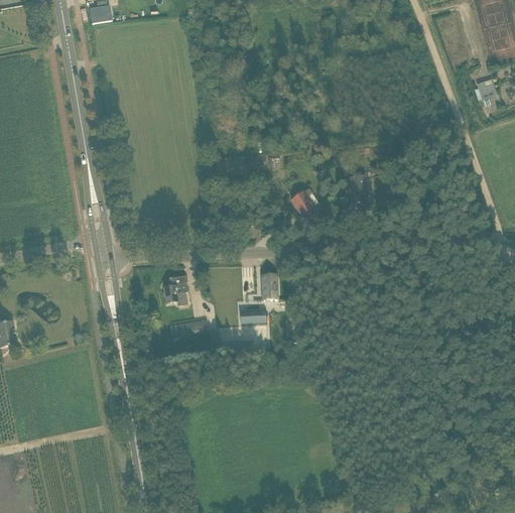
[(109,4),(89,7),(91,22),(111,19),(109,4)]
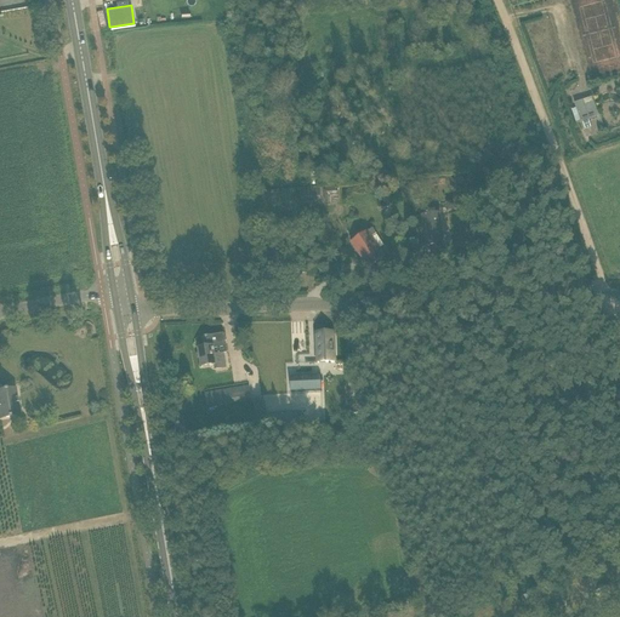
[(591,93),(581,97),(574,100),(575,104),(572,107),(575,118),(580,116),(582,125),(590,123),(589,116),(597,113),(591,93)]
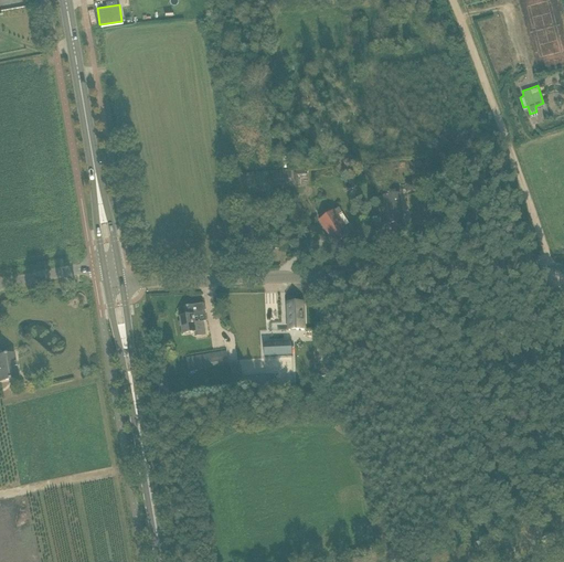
[(290,169),(273,170),(274,182),(291,180),(290,169)]
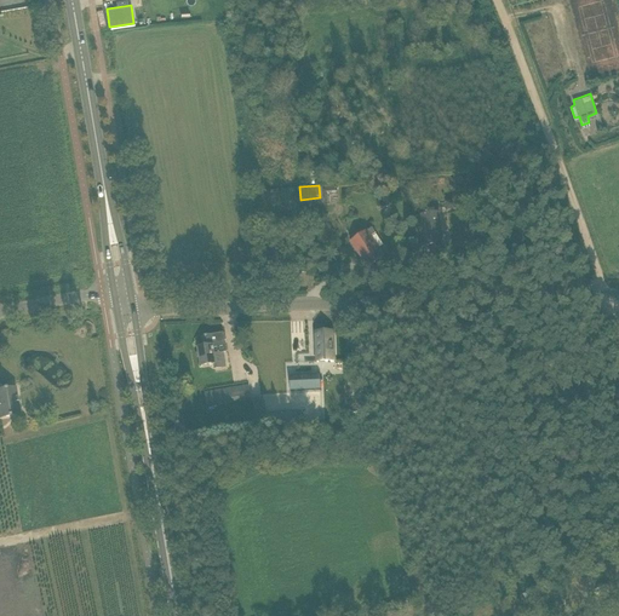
[(441,240),(437,209),(420,212),(424,242),(441,240)]
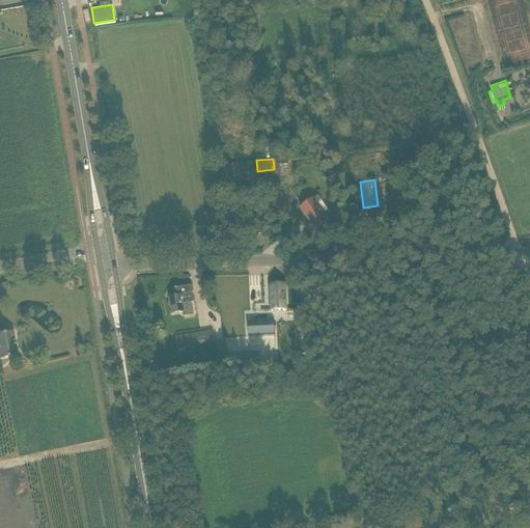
[(328,217),(322,209),(316,200),(321,197),(317,193),(313,196),(313,195),(308,199),(299,205),(307,217),(310,215),(316,224),(328,217)]
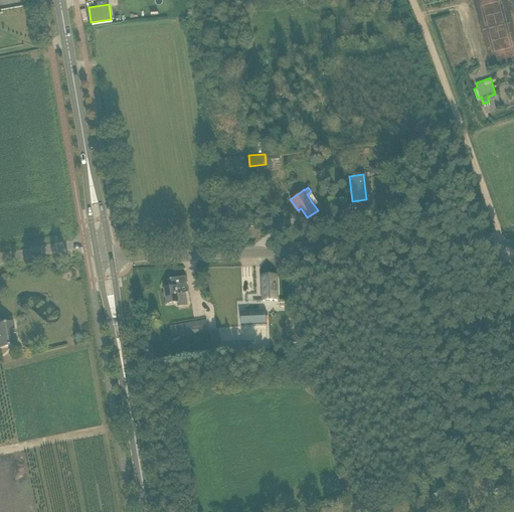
[(262,274),(263,298),(277,298),(276,274),(262,274)]
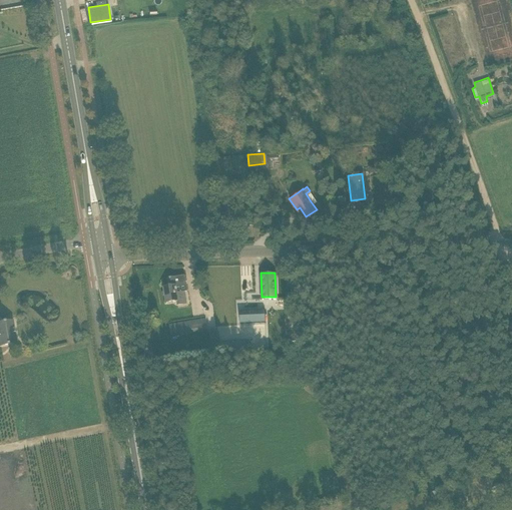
[(162,286),(165,302),(175,300),(176,303),(185,302),(183,290),(176,291),(175,284),(174,284),(173,276),(166,277),(167,285),(162,286)]
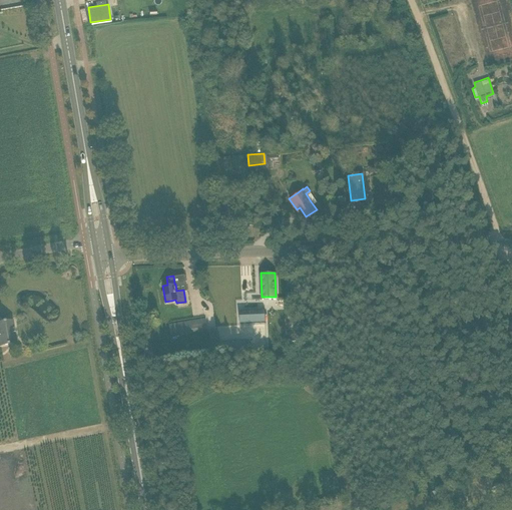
[(238,309),(239,319),(239,322),(265,321),(264,308),(238,309)]
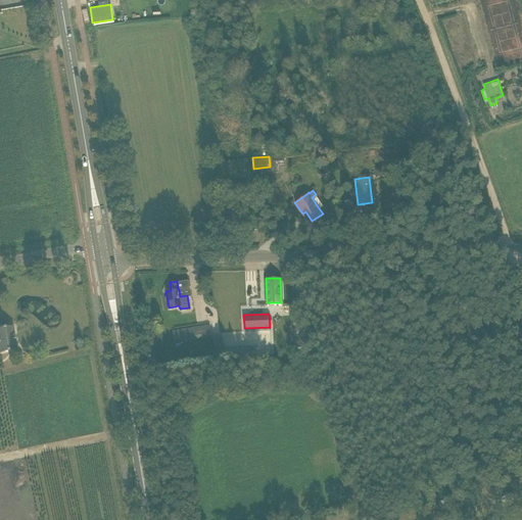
[(210,333),(209,323),(172,329),(174,339),(210,333)]
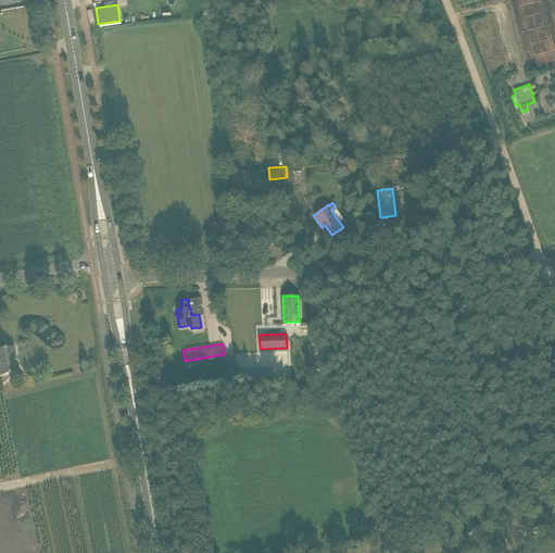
[(13,344),(0,347),(0,373),(17,371),(13,344)]
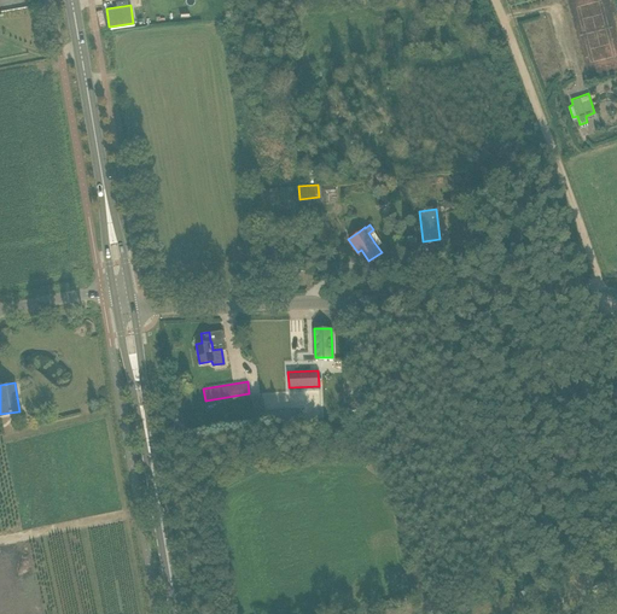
[(401,604),(400,596),(379,601),(382,609),(401,604)]
